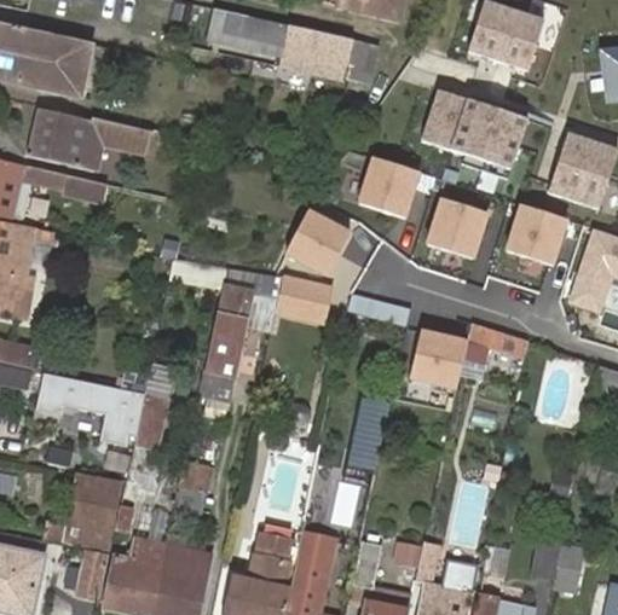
[(336,5),(396,18),(399,0),(338,0),(336,5)]
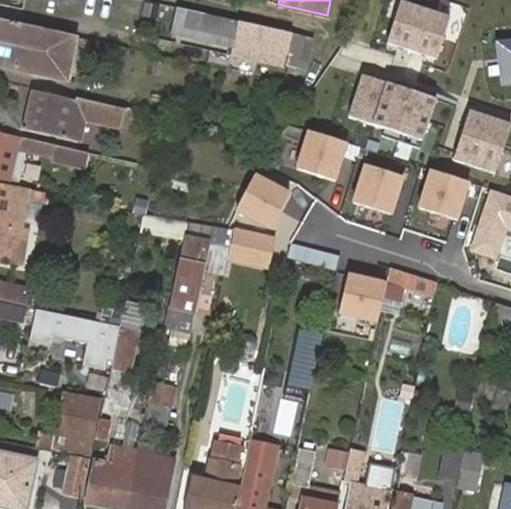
[(449,12),(410,0),(398,0),(386,40),(435,55),(449,12)]
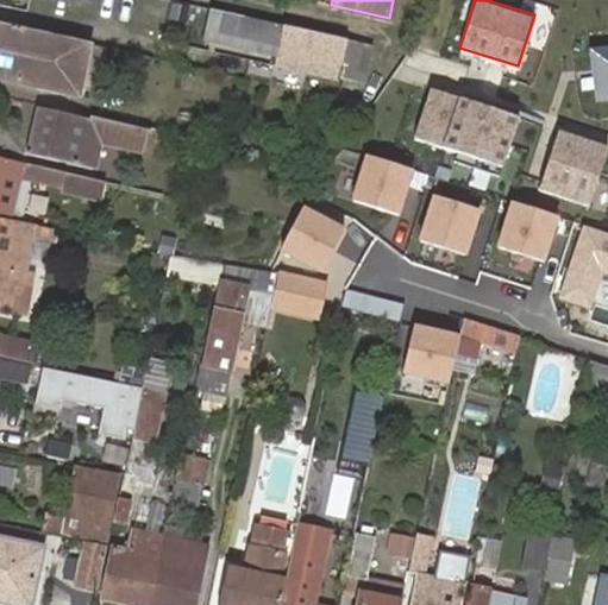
[(211,8),(204,37),(276,52),(276,50),(282,25),(211,8)]
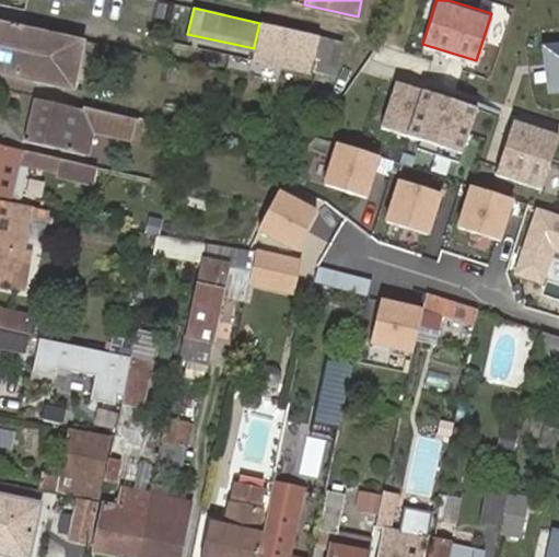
[(0,70),(70,86),(80,38),(0,20),(0,70)]
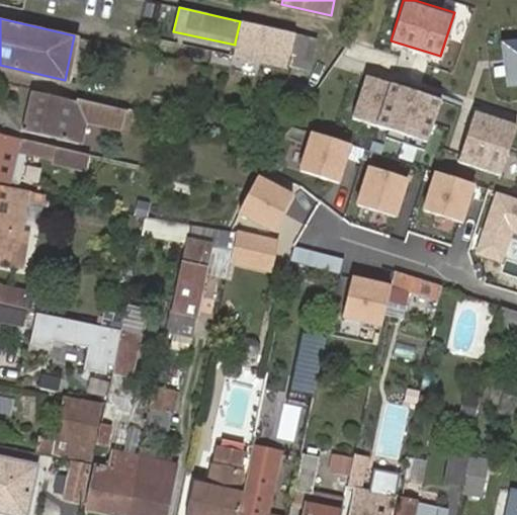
[(296,33),(240,21),(235,43),(291,55),(296,33)]
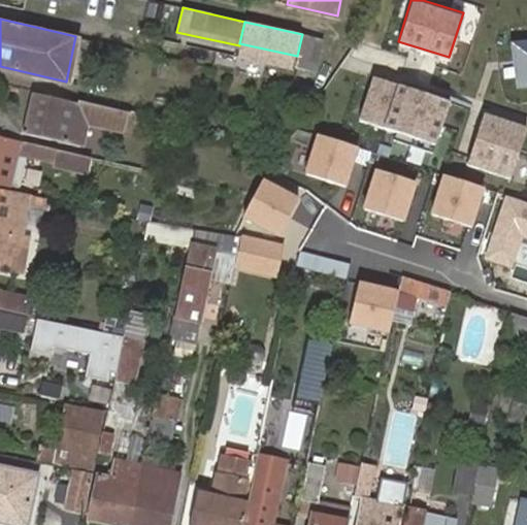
[(313,37),(302,34),(297,56),(295,66),(305,68),(310,45),(313,37)]
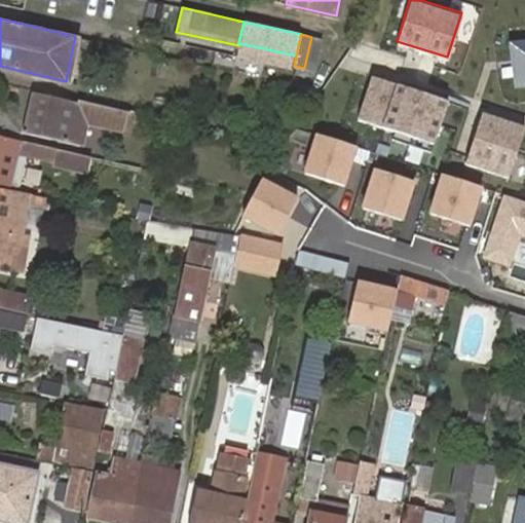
[(319,47),(321,39),(311,37),(309,45),(319,47)]
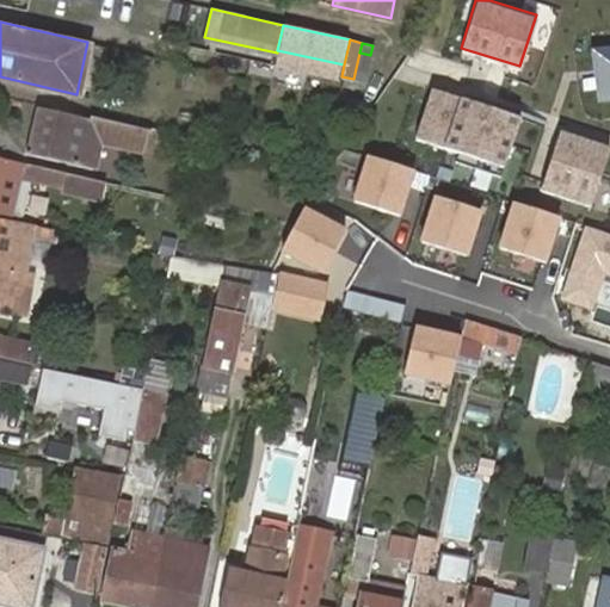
[(609,44),(593,47),(596,72),(598,97),(609,94),(609,44)]
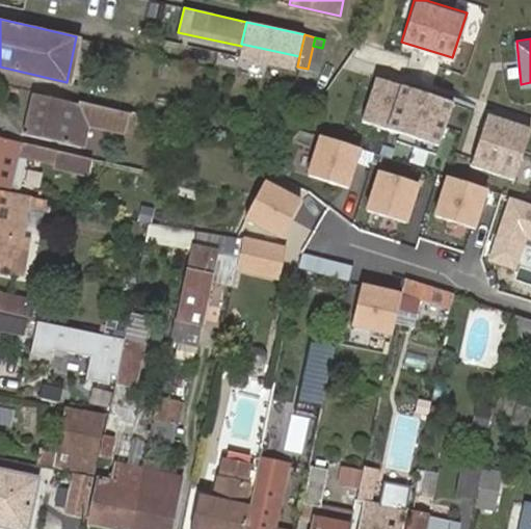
[(317,71),(322,48),(313,46),(308,69),(317,71)]
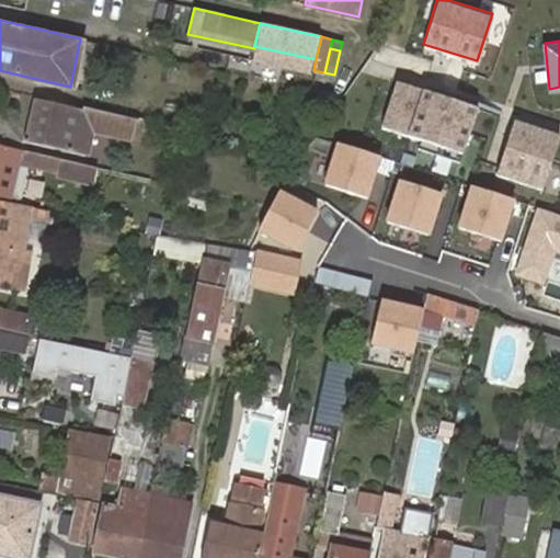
[(477,105),(396,79),(381,124),(463,150),(477,105)]
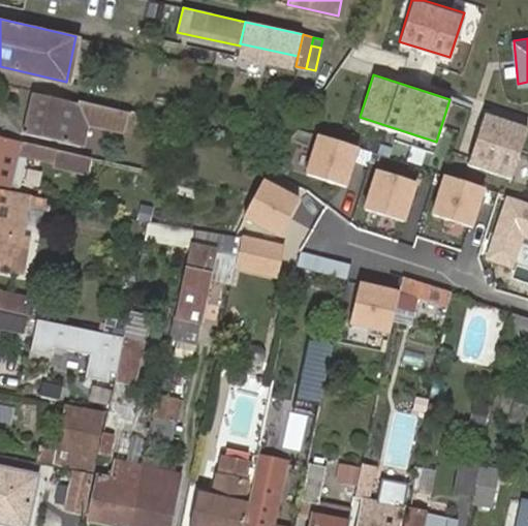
[(78,145),(84,119),(122,127),(126,110),(31,90),(21,133),(78,145)]
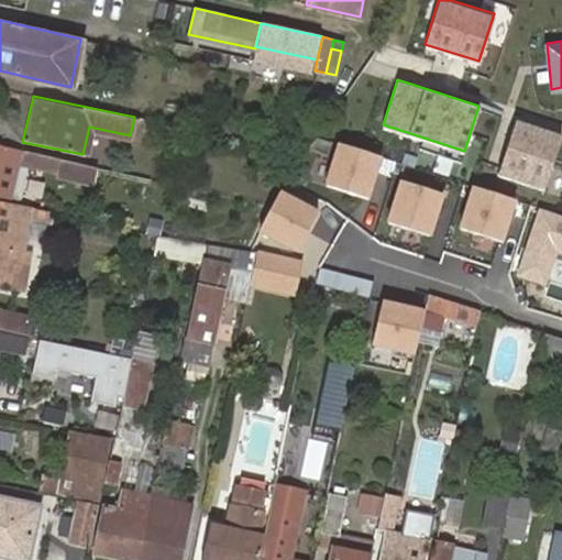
[(130,135),(143,139),(147,120),(134,117),(130,135)]
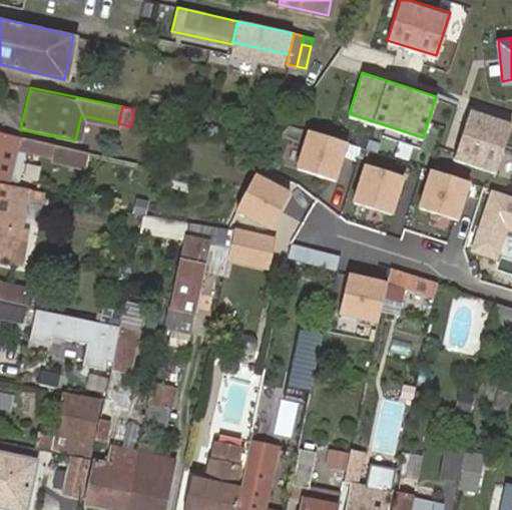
[(511,121),(469,108),(454,156),(496,169),(511,121)]
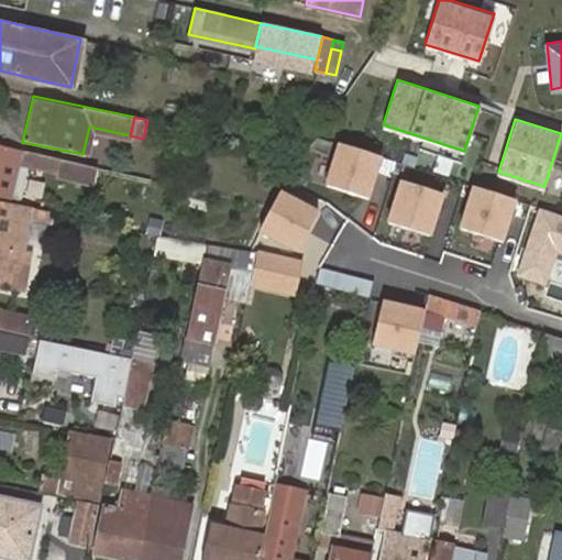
[(0,194),(7,196),(13,191),(19,164),(20,161),(12,158),(14,149),(0,144),(0,194)]
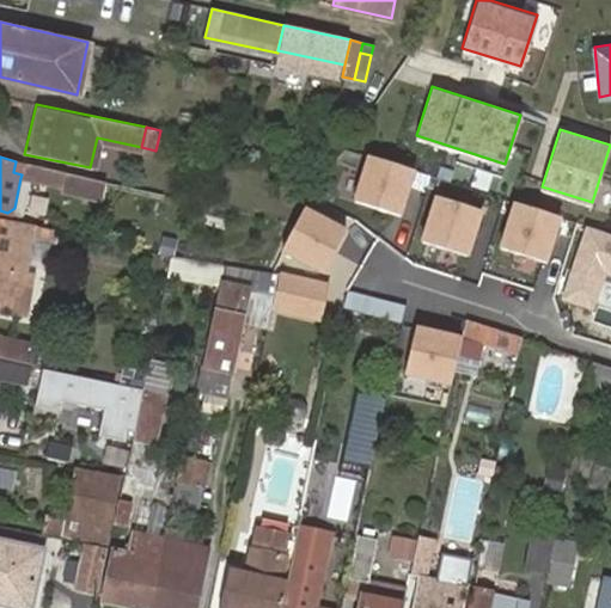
[(359,160),(348,203),(395,215),(407,172),(359,160)]
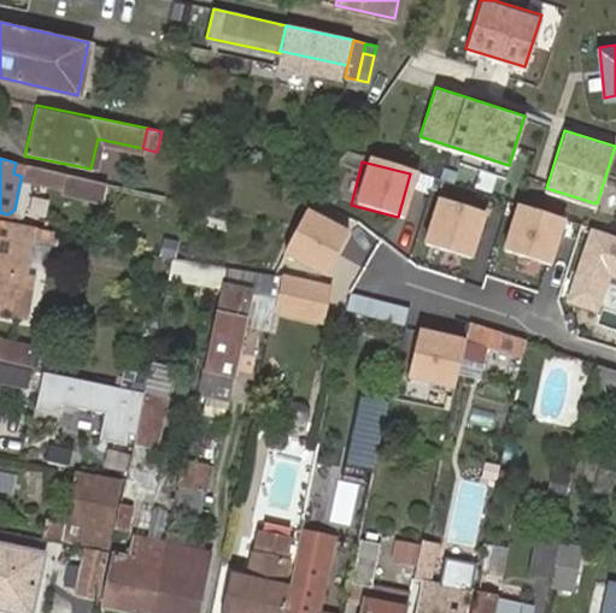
[(21,180),(62,188),(64,174),(16,163),(13,174),(22,176),(21,180)]
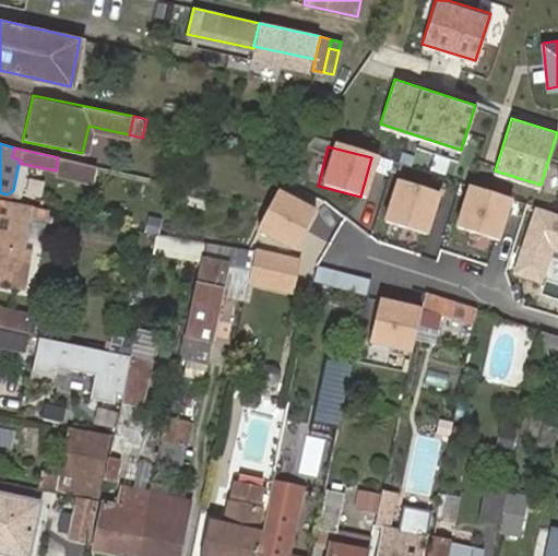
[(58,157),(56,170),(90,177),(92,164),(58,157)]
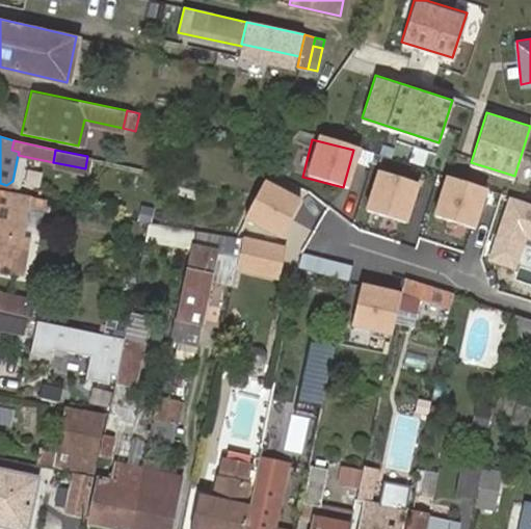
[(371,174),(362,212),(402,222),(413,185),(371,174)]
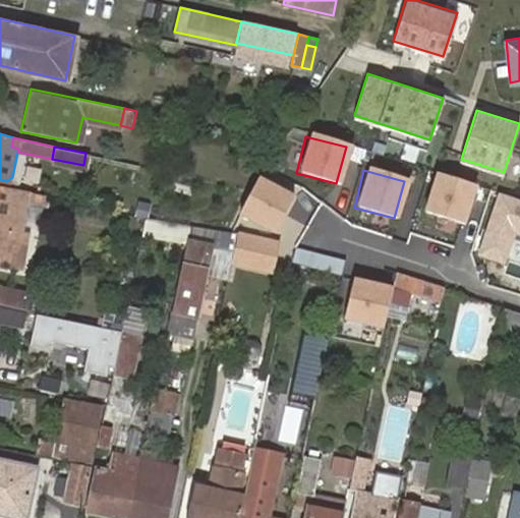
[(431,176),(421,213),(462,223),(471,186),(431,176)]
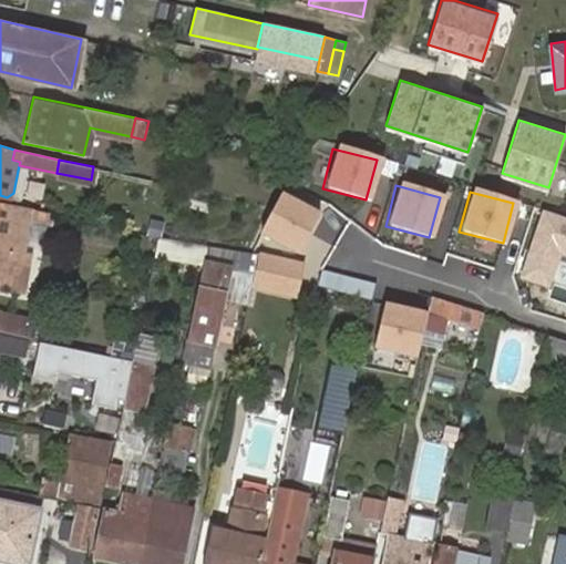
[(318,214),(281,195),(260,235),(298,254),(318,214)]
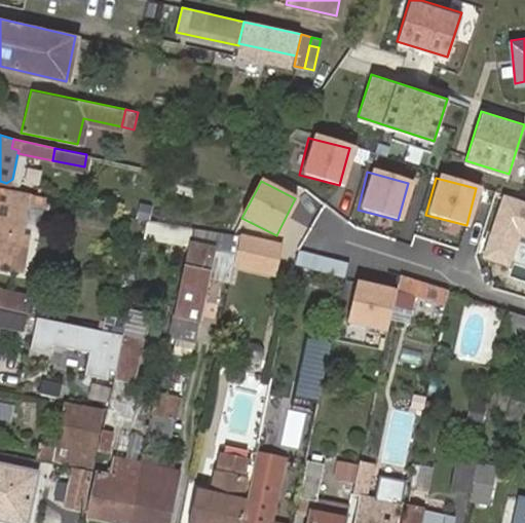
[(27,238),(21,237),(27,207),(28,196),(0,189),(0,267),(14,270),(16,263),(22,264),(27,238)]
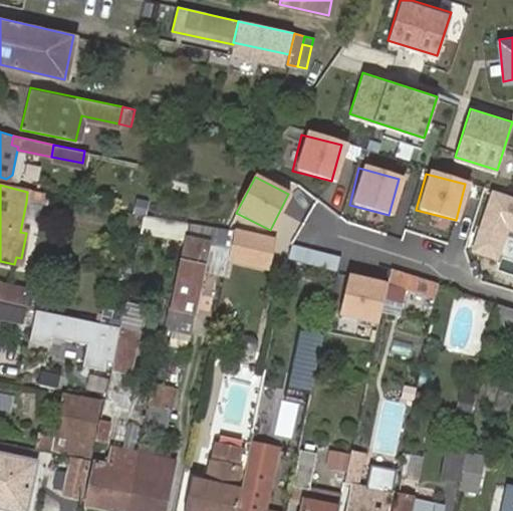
[(512,194),(511,194),(491,188),(471,249),(498,257),(507,229),(512,231),(512,194)]
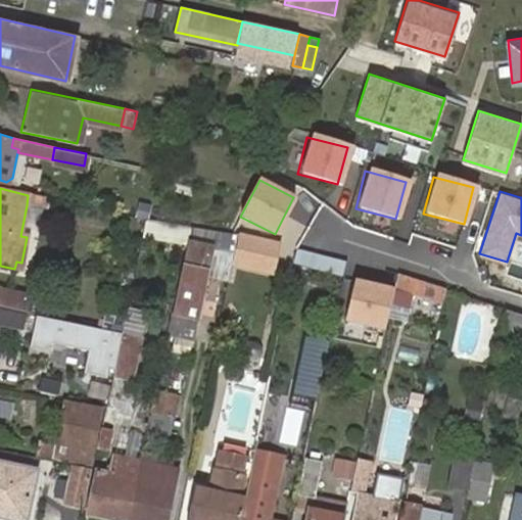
[(27,205),(46,209),(48,199),(28,195),(27,205)]
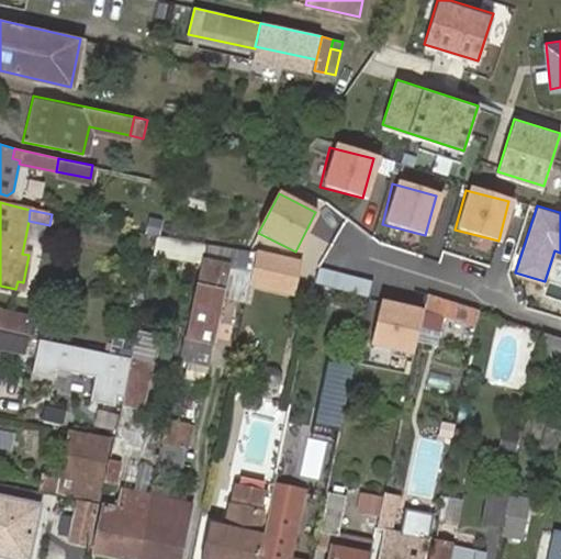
[(200,259),(203,244),(157,237),(154,256),(200,264),(200,259)]
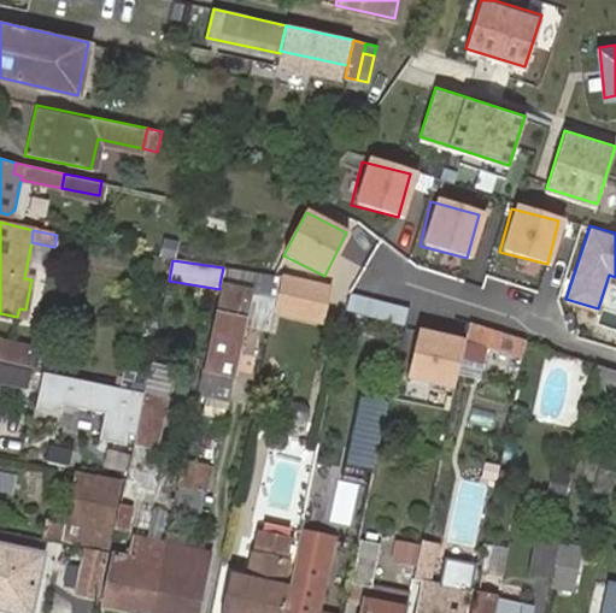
[(220,284),(223,284),(248,290),(245,308),(271,313),(276,293),(279,276),(268,273),(223,267),(220,284)]
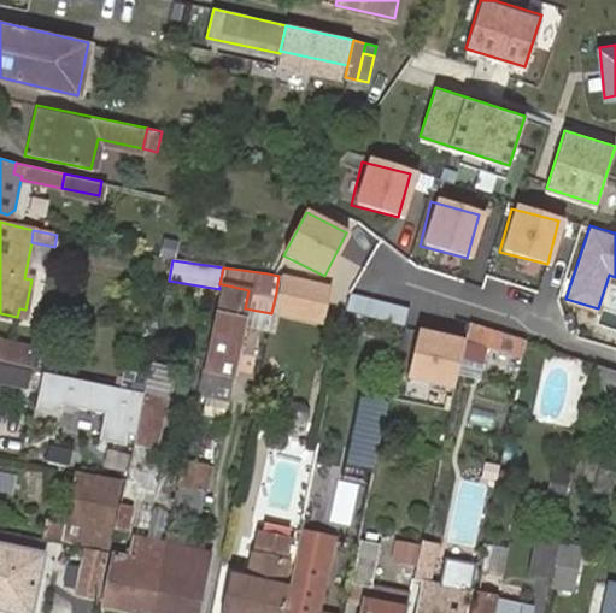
[(315,300),(317,286),(279,276),(276,293),(281,294),(276,317),(326,326),(330,304),(315,300)]
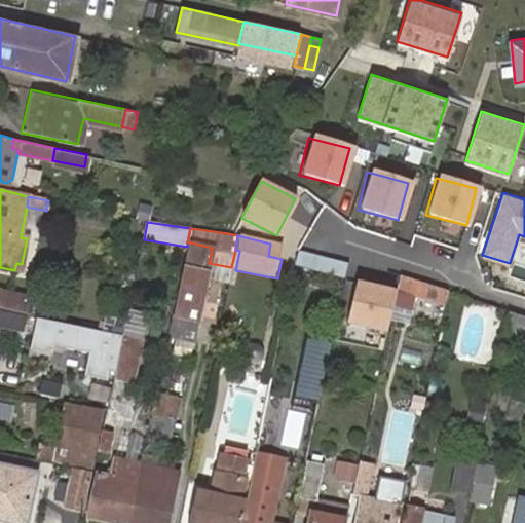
[(209,263),(212,248),(190,243),(177,312),(197,318),(209,263)]
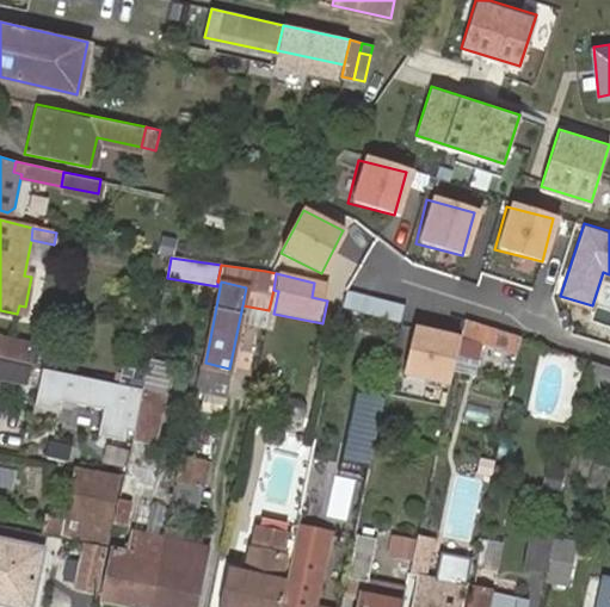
[(402,315),(405,304),(347,290),(345,303),(402,315)]
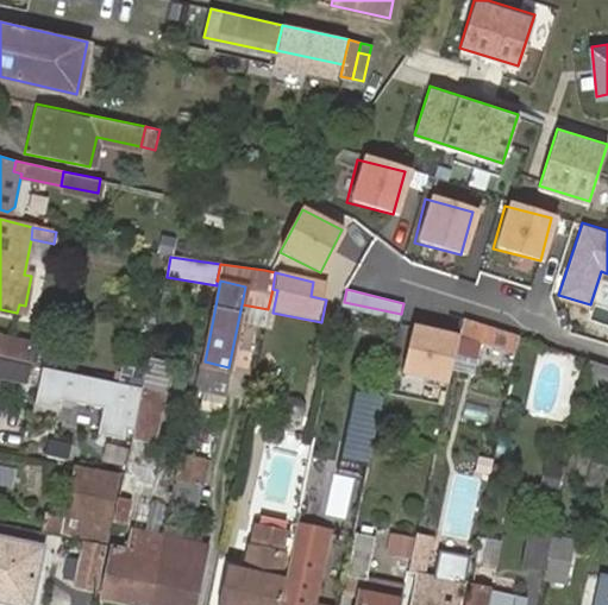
[(487,325),(463,316),(458,334),(484,342),(515,352),(519,335),(487,325)]
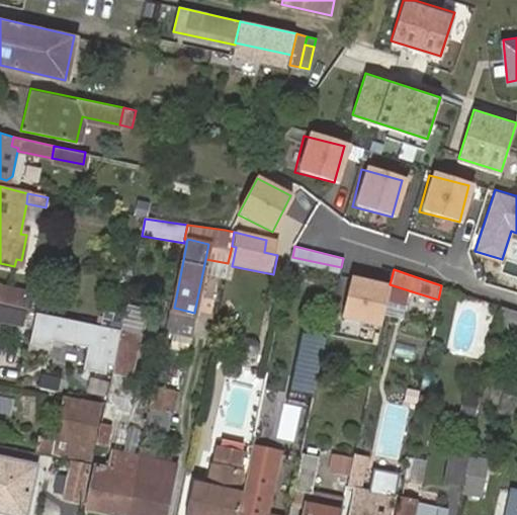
[(345,278),(336,316),(375,326),(384,288),(345,278)]
